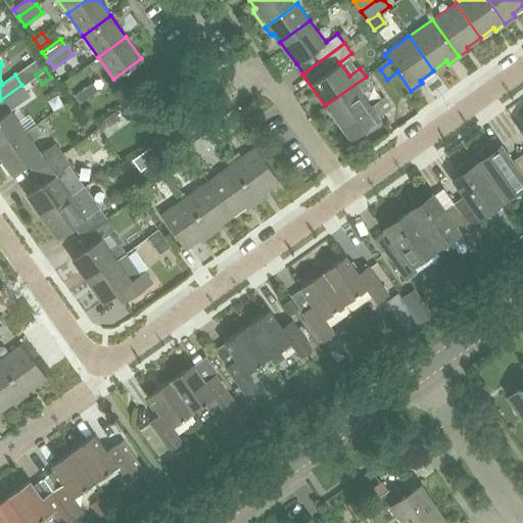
[(19,72),(15,75),(21,85),(28,81),(31,79),(26,73),(19,72)]
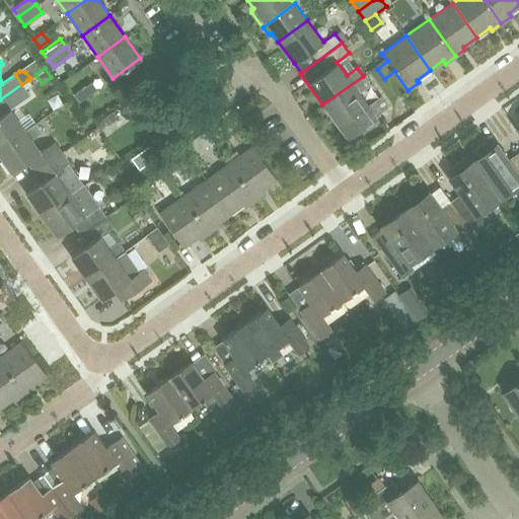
[(363,76),(322,104),(346,137),(387,106),(380,96),(368,105),(359,92),(369,84),(363,76)]
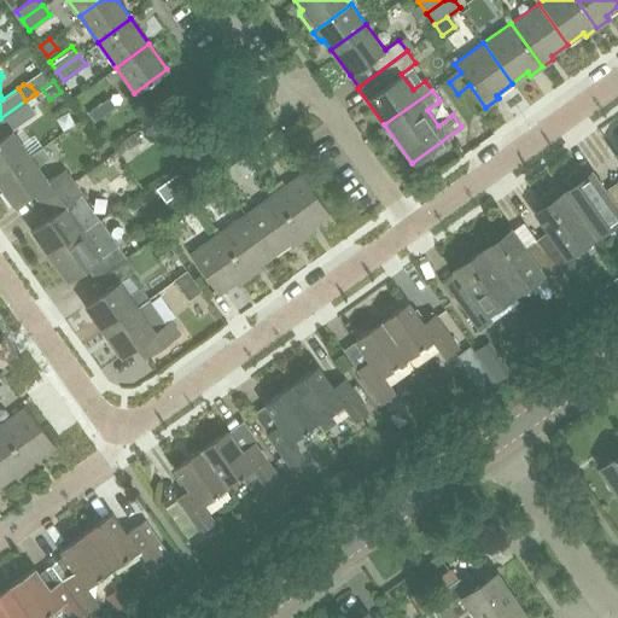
[(108,97),(87,112),(93,122),(115,106),(108,97)]
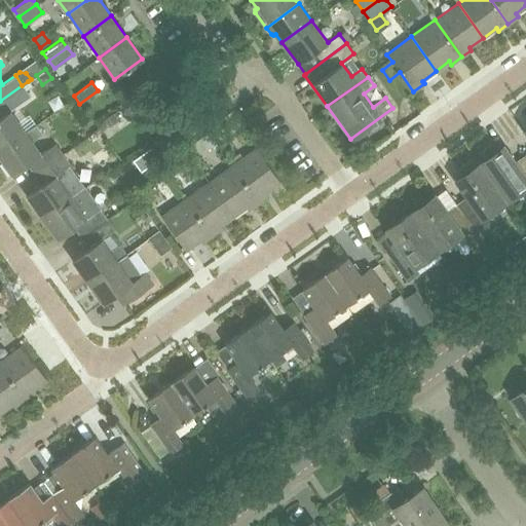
[(30,96),(26,90),(22,85),(0,101),(0,109),(3,114),(0,116),(0,149),(26,132),(10,110),(30,96)]
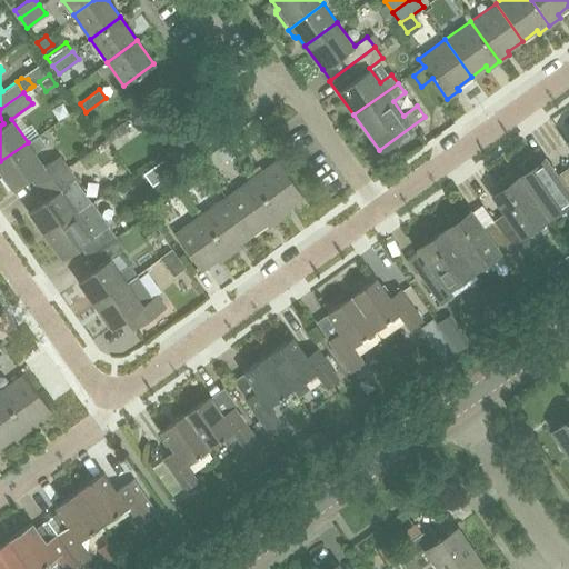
[(249,121),(240,128),(250,143),(259,137),(249,121)]
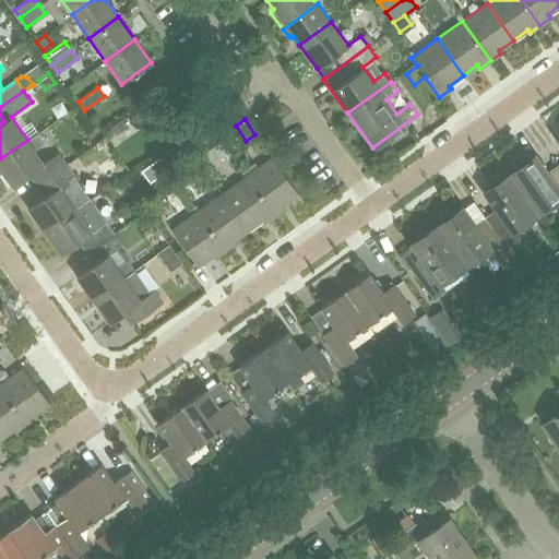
[(120,121),(111,128),(117,137),(126,130),(120,121)]
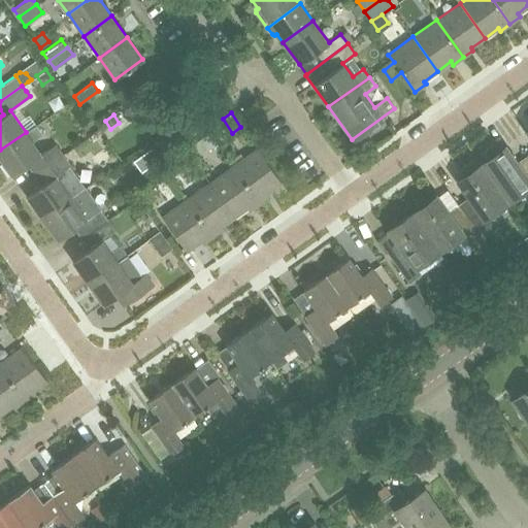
[(26,132),(0,150),(0,160),(10,175),(28,163),(35,173),(62,155),(55,144),(41,154),(33,141),(42,135),(35,125),(26,132)]
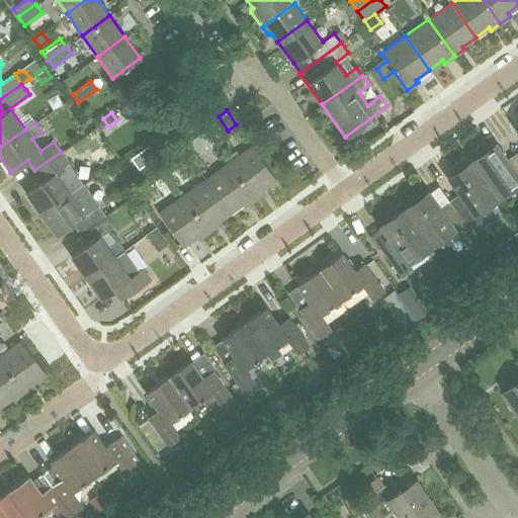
[(194,138),(202,149),(210,143),(202,133),(194,138)]
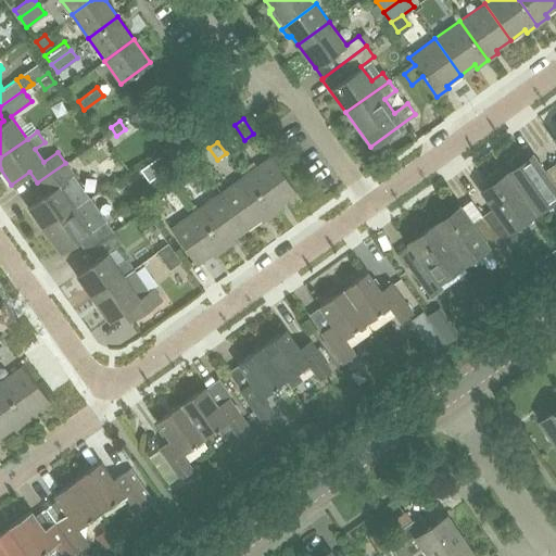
[(531,153),(505,172),(534,212),(555,197),(555,164),(555,163),(544,171),(531,153)]
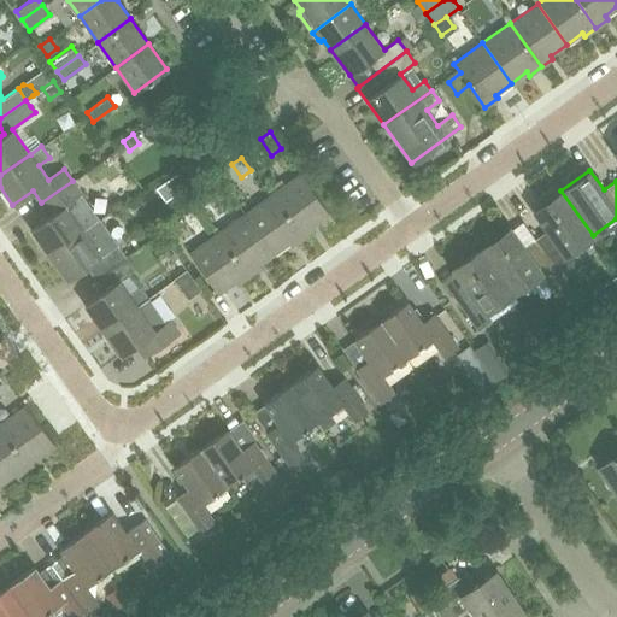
[(299,174),(271,194),(303,238),(315,229),(312,225),(328,213),(299,174)]
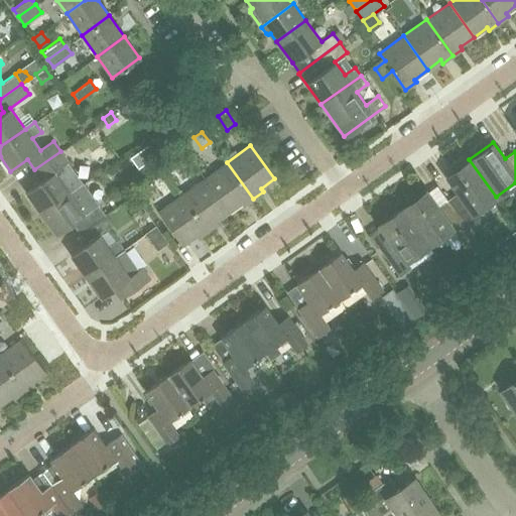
[(138,169),(155,157),(147,146),(131,158),(138,169)]
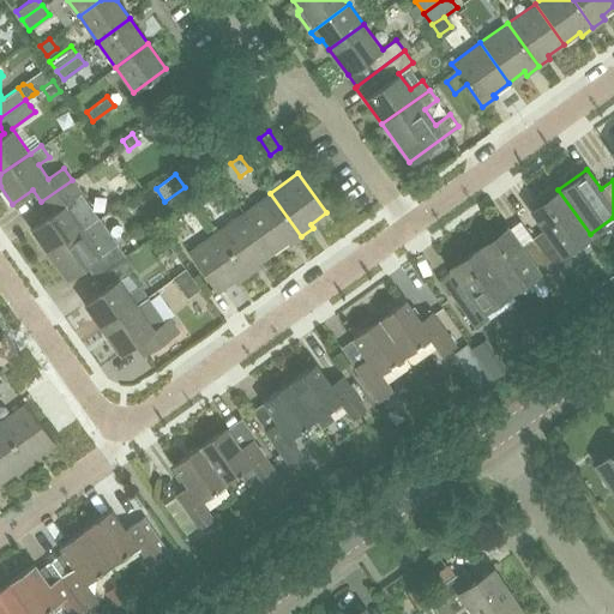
[(49,214),(30,228),(48,253),(95,220),(88,210),(76,218),(65,204),(80,192),(72,180),(41,202),(49,214)]
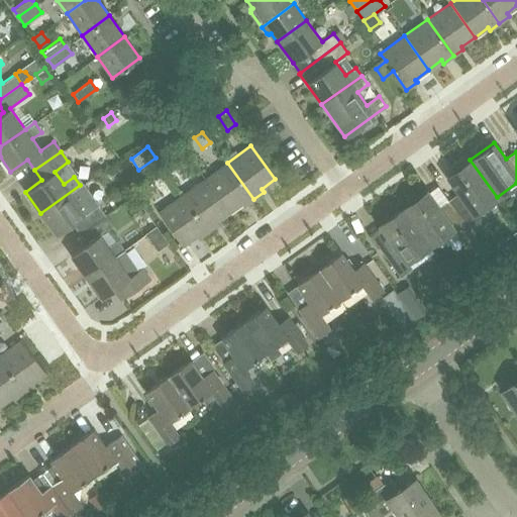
[(167,171),(177,165),(170,153),(160,160),(167,171)]
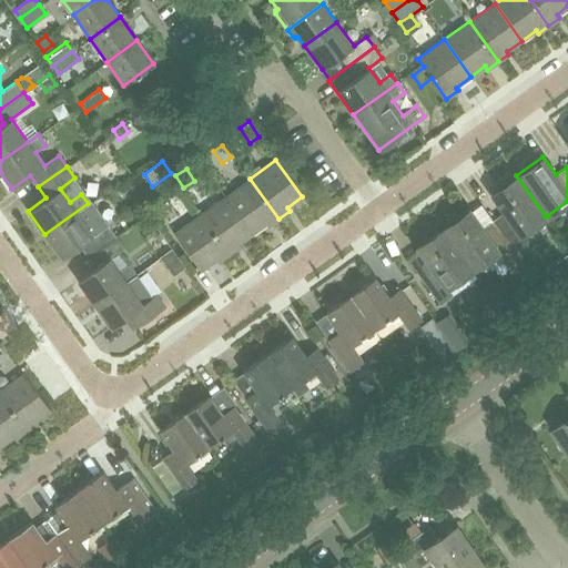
[(490,194),(503,212),(492,220),(515,251),(527,242),(521,234),(547,216),(546,216),(516,175),(490,194)]
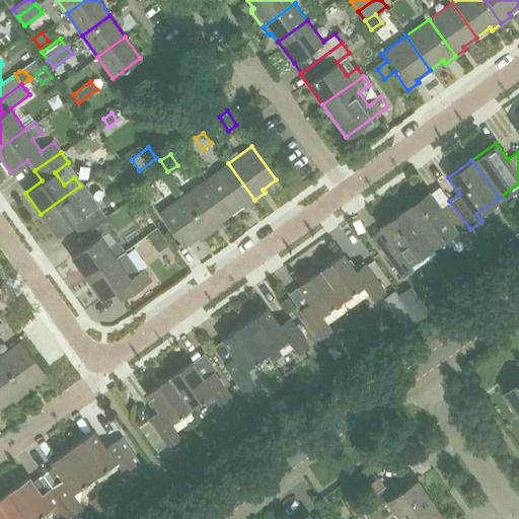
[(228,163),(205,179),(229,213),(242,204),(244,207),(254,200),(228,163)]
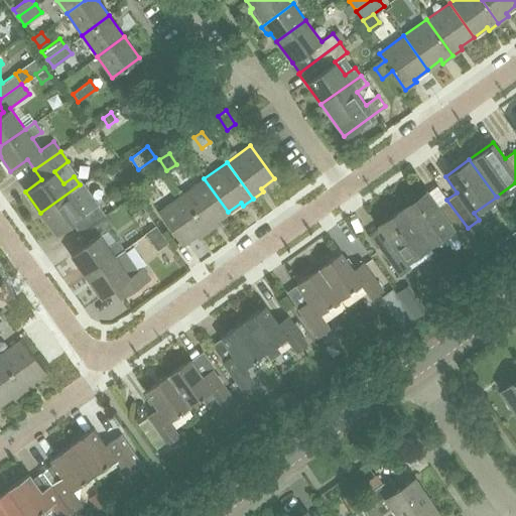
[(142,189),(153,181),(146,171),(134,178),(142,189)]
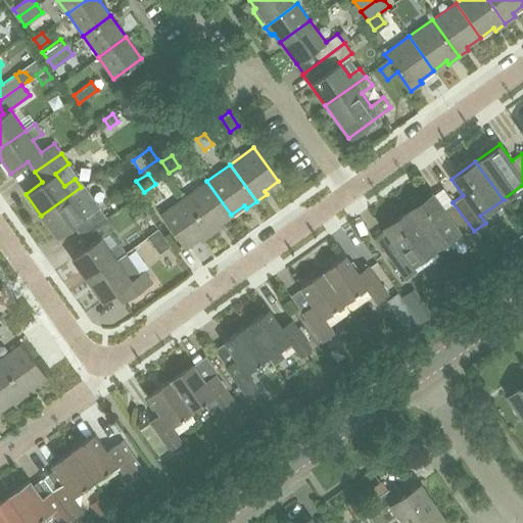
[(206,181),(184,197),(210,234),(221,227),(219,224),(231,215),(206,181)]
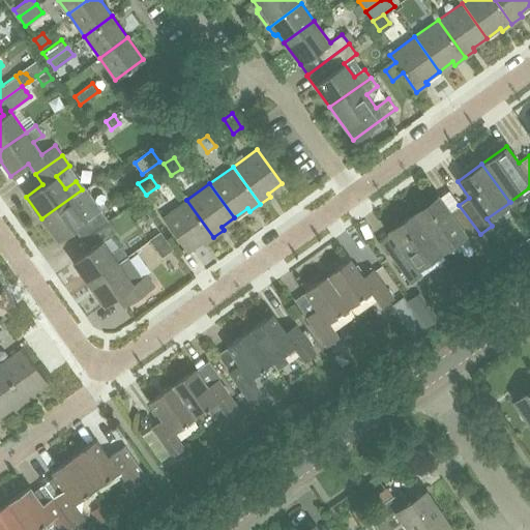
[(82,239),(108,221),(100,210),(101,209),(86,187),(82,189),(41,218),(57,241),(75,229),(82,239)]
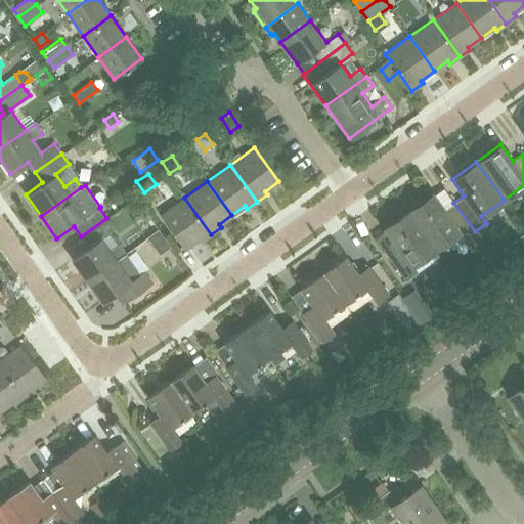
[(432,193),(408,210),(436,249),(459,232),(473,252),(477,249),(481,254),(487,249),(475,231),(453,203),(444,210),(432,193)]
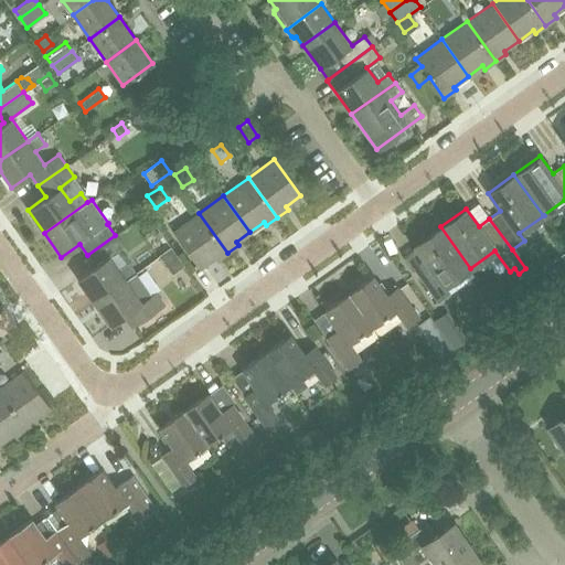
[(227,253),(199,213),(172,232),(199,268),(214,258),(216,262),(227,253)]
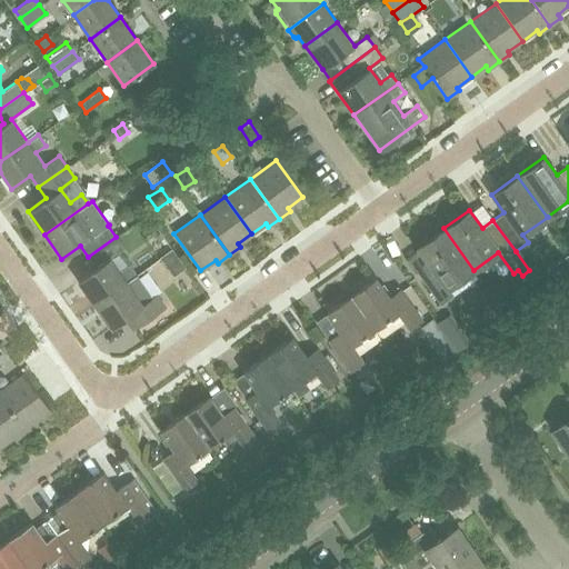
[(417,248),(429,265),(418,273),(440,305),(453,296),(448,289),(473,270),(443,228),(417,248)]
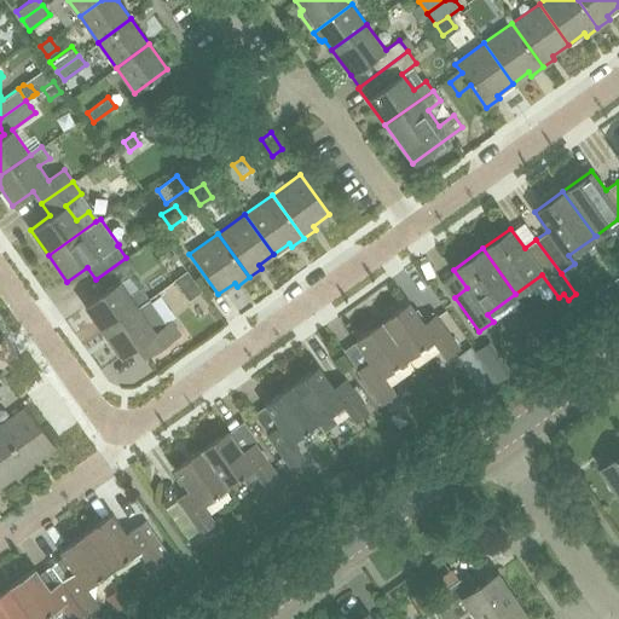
[(104,291),(85,306),(103,331),(138,306),(148,299),(142,289),(131,296),(120,281),(134,270),(126,258),(96,279),(104,291)]
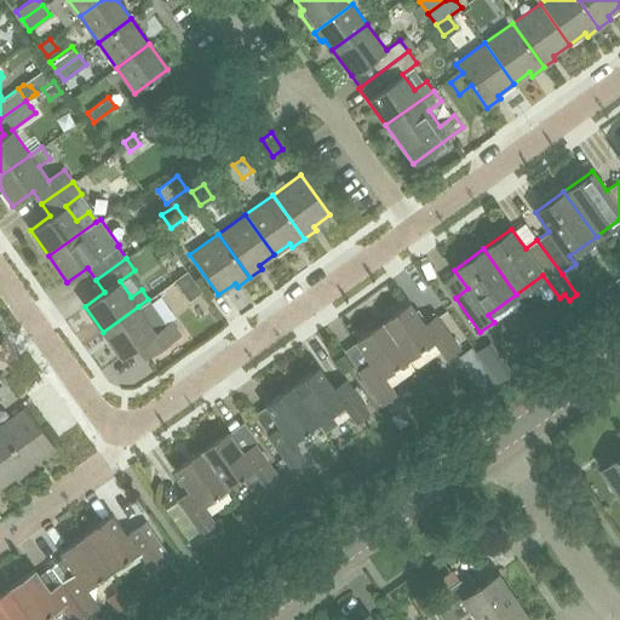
[(189,302),(201,292),(187,271),(173,281),(189,302)]
